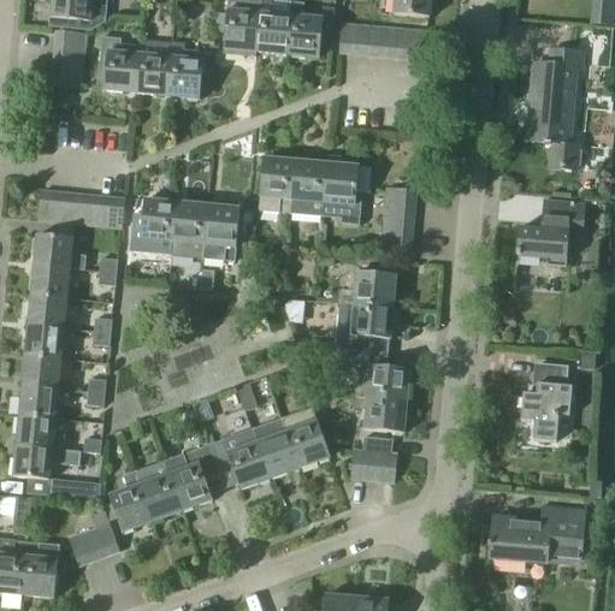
[(45,0),(45,1),(47,4),(51,4),(49,17),(60,17),(59,24),(90,28),(102,21),(105,0),(45,0)]
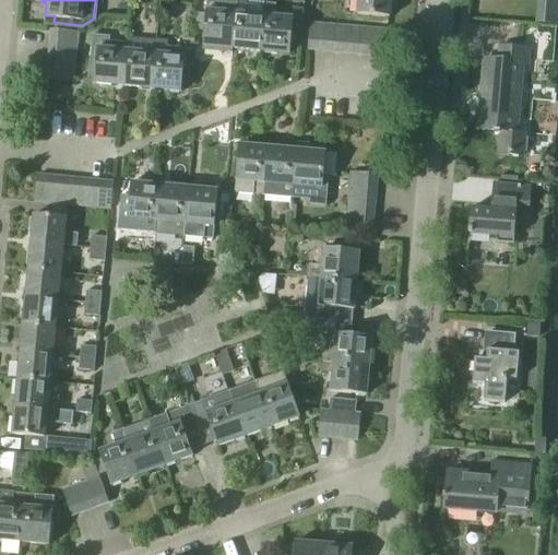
[(205,0),(202,44),(202,47),(230,49),(232,46),(234,11),(235,0),(205,0)]
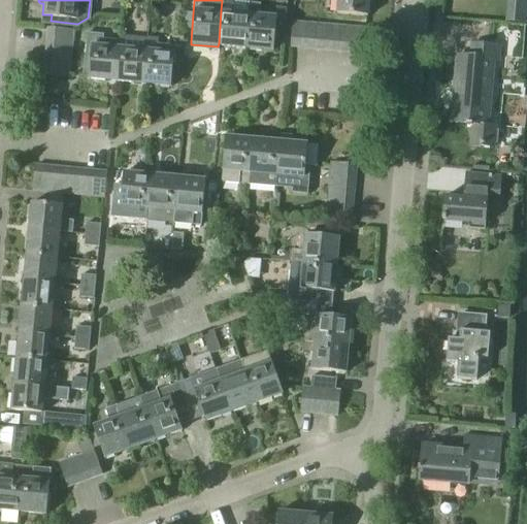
[(232,10),(233,0),(222,0),(221,10),(219,43),(245,45),(248,12),(232,10)]
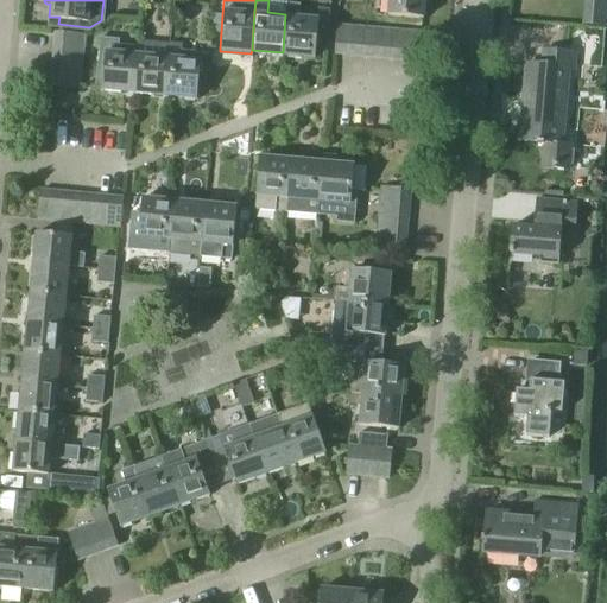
[(315,31),(327,32),(328,7),(317,6),(317,17),(297,16),(298,1),(286,0),(285,14),(283,52),(314,55),(315,31)]
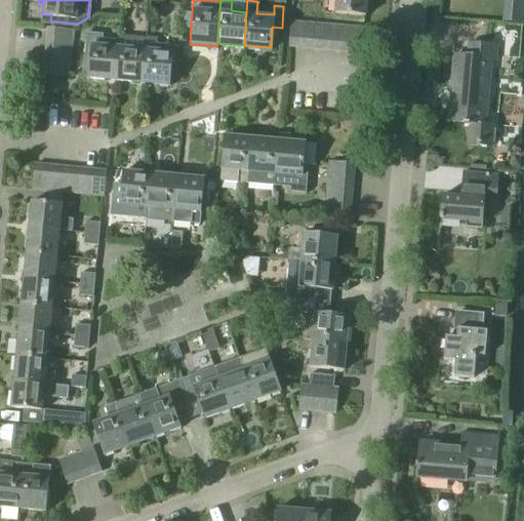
[(335,0),(334,11),(365,13),(366,0),(335,0)]
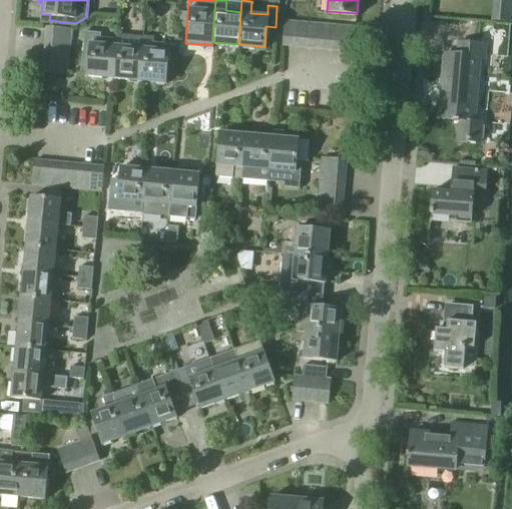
[(282,42),(284,42),(294,43),(296,20),(284,19),(282,42)]
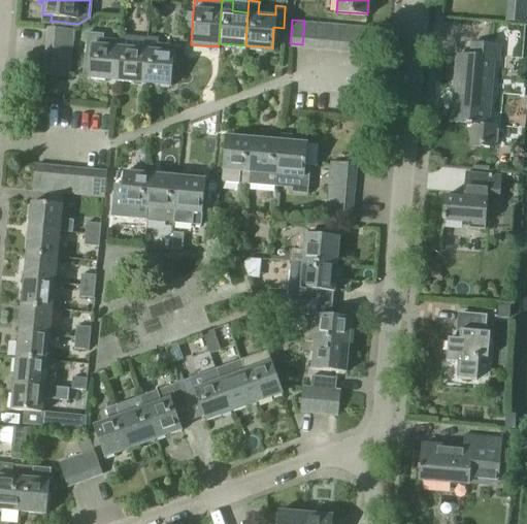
[(315,46),(317,22),(304,21),(302,44),(315,46)]
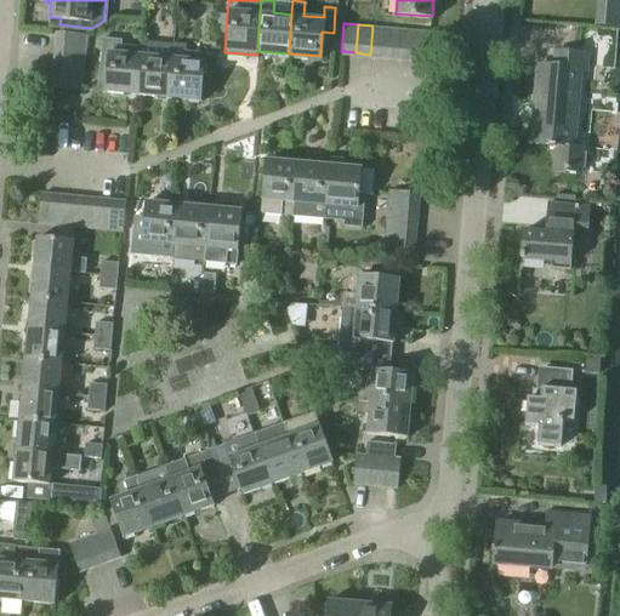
[(385,56),(387,27),(373,26),(370,55),(385,56)]
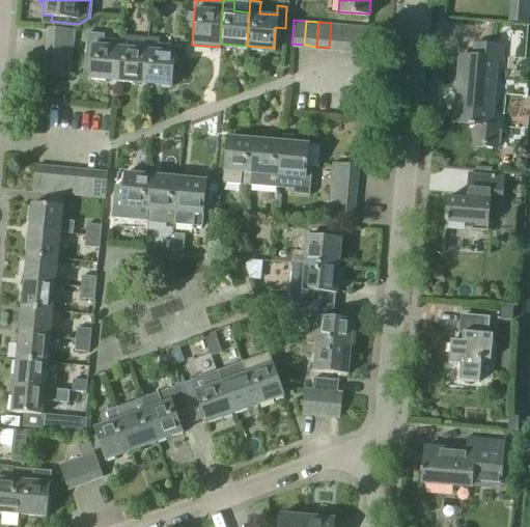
[(331,23),(329,48),(341,49),(343,24),(331,23)]
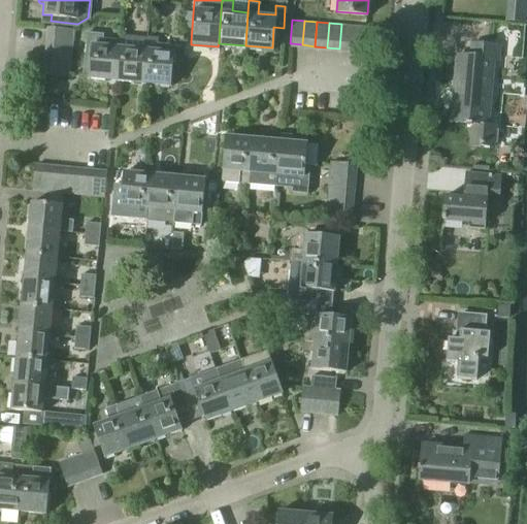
[(352,50),(354,25),(341,24),(339,48),(352,50)]
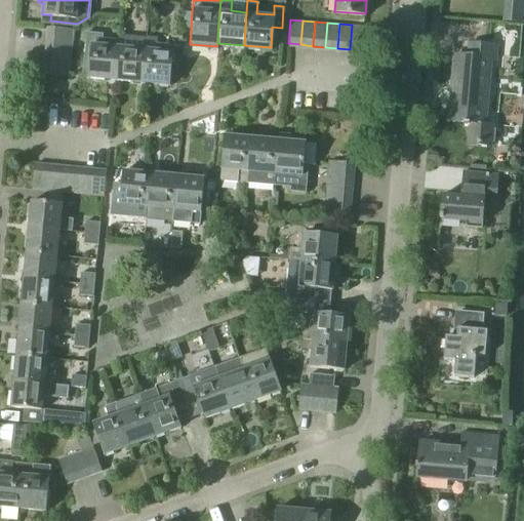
[(364,30),(364,26),(352,25),(350,49),(362,50),(364,30)]
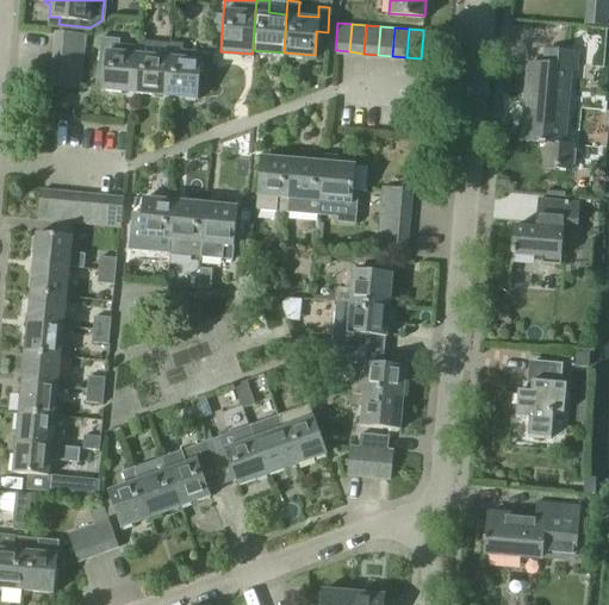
[(54,43),(82,45),(84,32),(55,30),(54,43)]
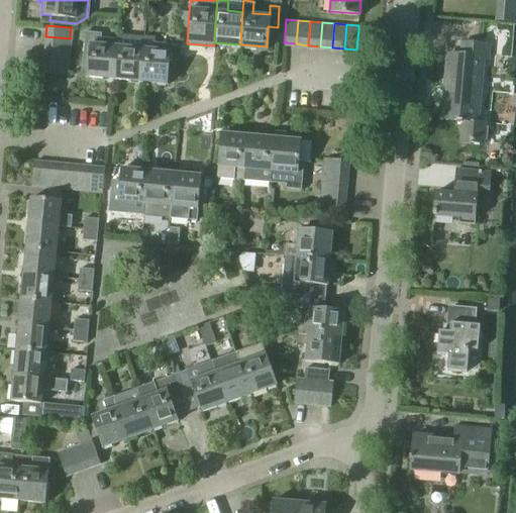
[(116,43),(116,38),(101,36),(101,31),(85,30),(82,71),(85,74),(87,74),(87,76),(113,78),(116,43)]
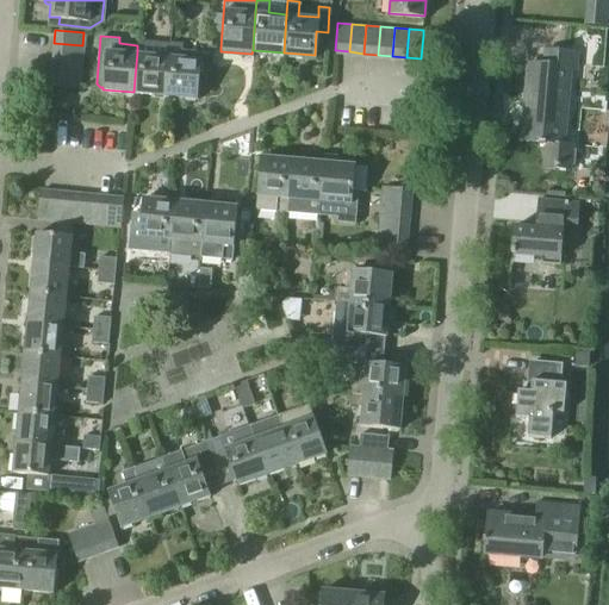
[(168,54),(169,42),(137,39),(137,45),(137,51),(134,92),(165,94),(168,55),(168,54)]
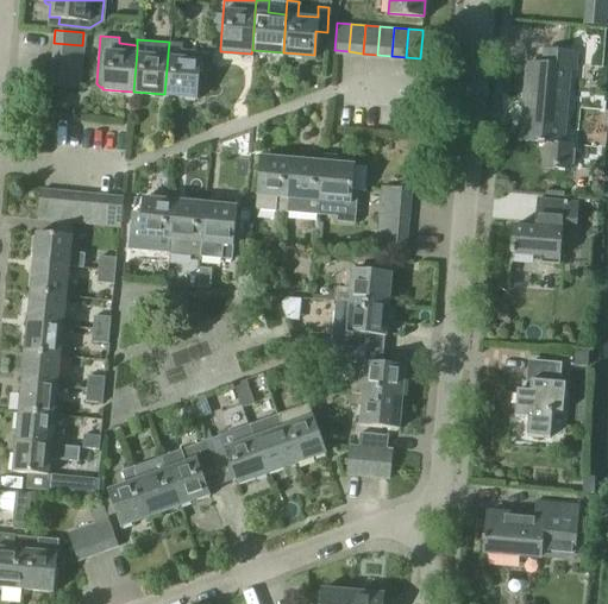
[(181,49),(181,44),(182,43),(169,42),(168,54),(168,55),(164,94),(196,96),(200,50),(181,49)]
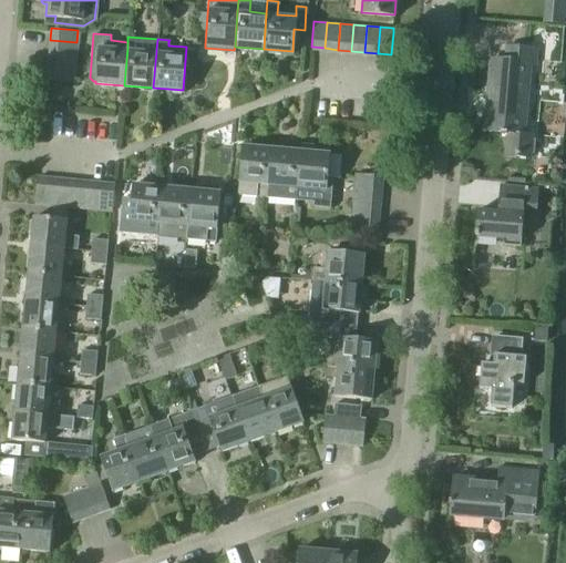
[(76,42),(50,40),(49,52),(75,54),(76,42)]
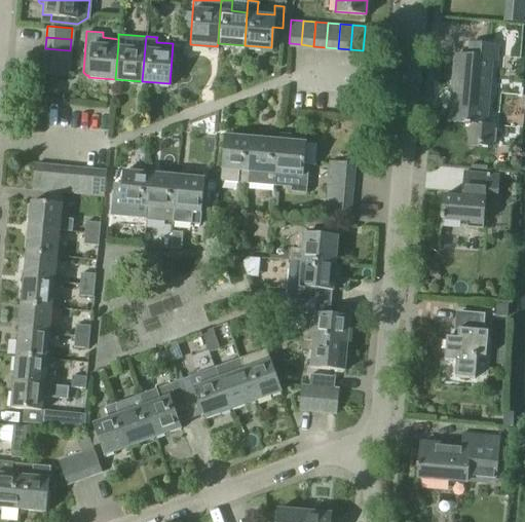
[(497,44),(470,42),(469,54),(455,53),(449,119),(464,120),(464,122),(469,122),(467,141),(491,143),(492,140),(494,141),(495,127),(493,127),(493,124),(485,123),(485,122),(490,57),(496,58),(497,44)]
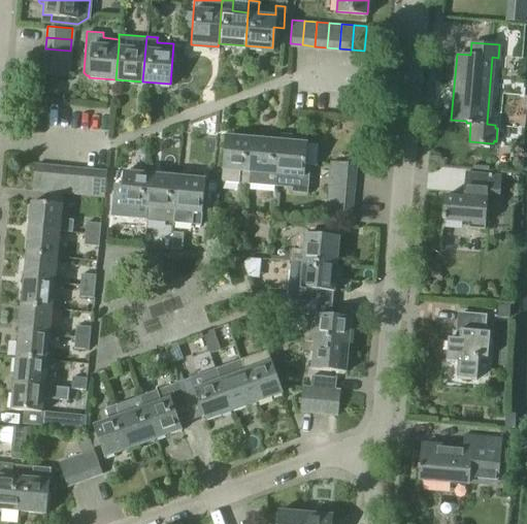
[(44,60),(69,62),(70,51),(45,48),(44,60)]
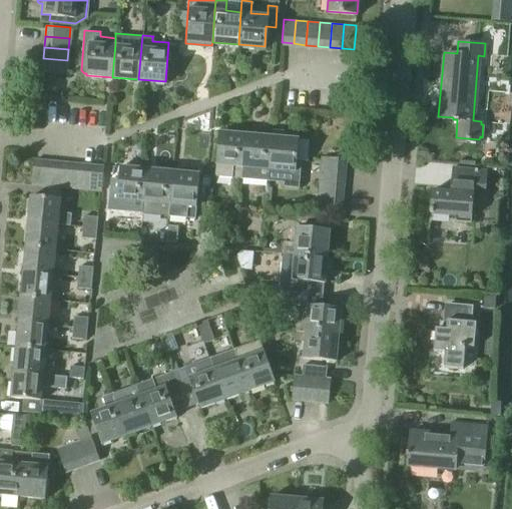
[(67,60),(43,58),(42,69),(65,72),(67,60)]
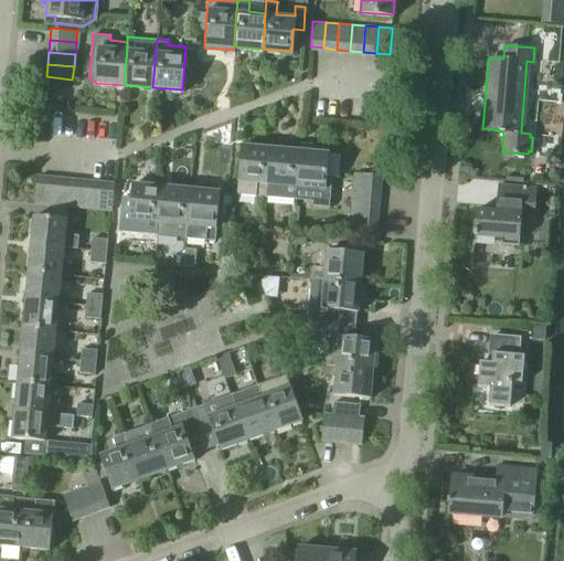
[(395,136),(394,148),(390,148),(389,155),(403,156),(404,136),(395,136)]
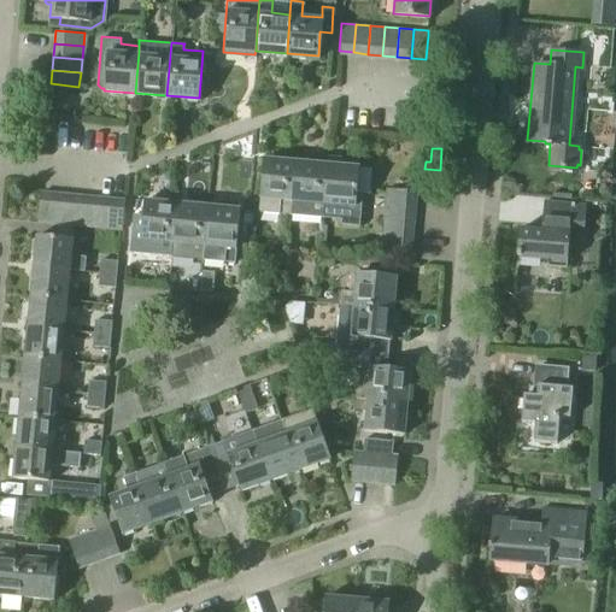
[(327,163),(323,201),(324,201),(323,215),(340,217),(340,222),(358,223),(359,202),(356,202),(356,189),(368,190),(370,166),(358,166),(358,165),(340,163),(340,156),(327,154),(327,163)]
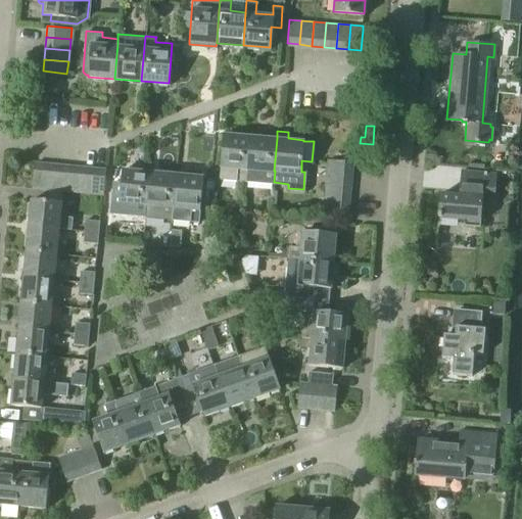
[(246,180),(249,135),(223,133),(219,178),(246,180)]
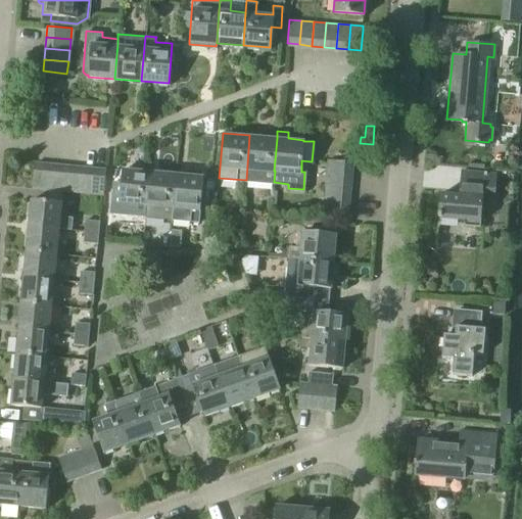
[(274,171),(277,138),(249,135),(246,180),(274,182),(275,171),(274,171)]
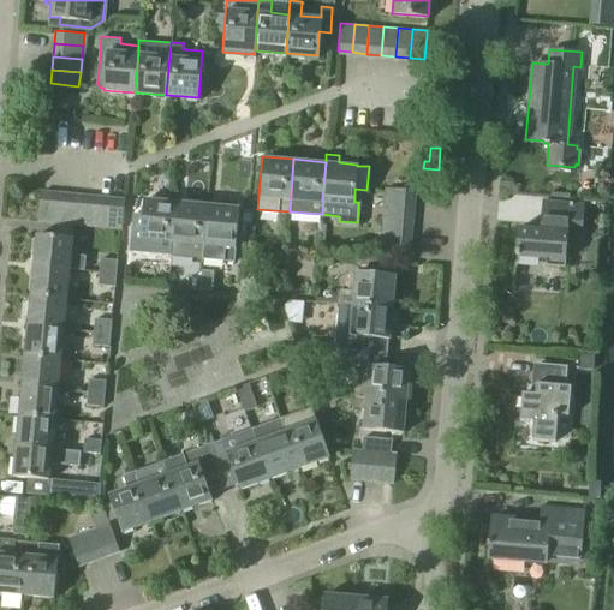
[(415,189),(386,186),(385,201),(413,203),(415,189)]
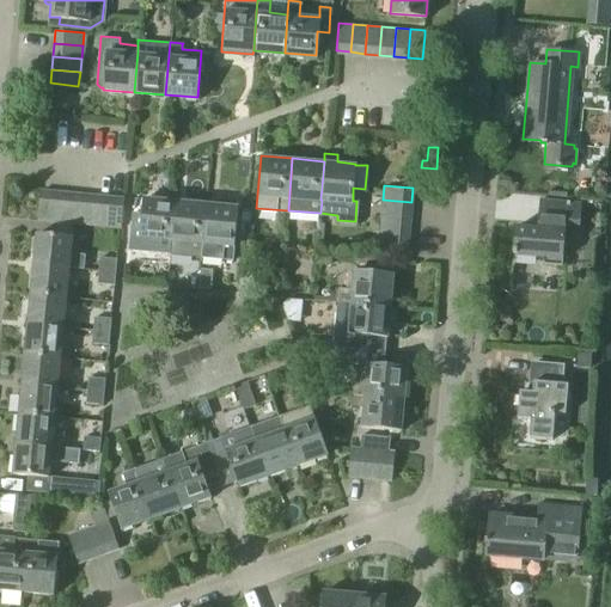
[(40,189),(37,218),(52,219),(54,190),(40,189)]
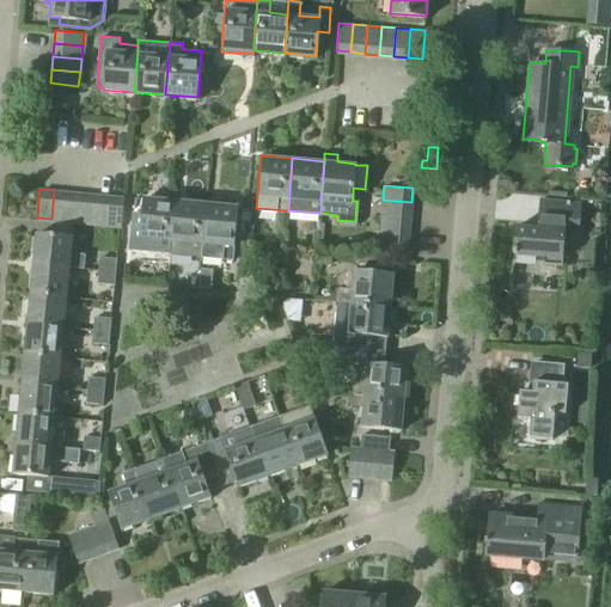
[(54,190),(52,219),(65,220),(67,191),(54,190)]
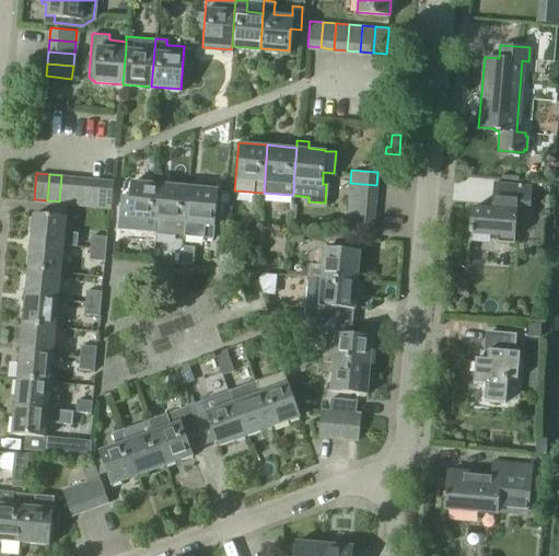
[(61,175),(59,201),(72,203),(74,177),(61,175)]
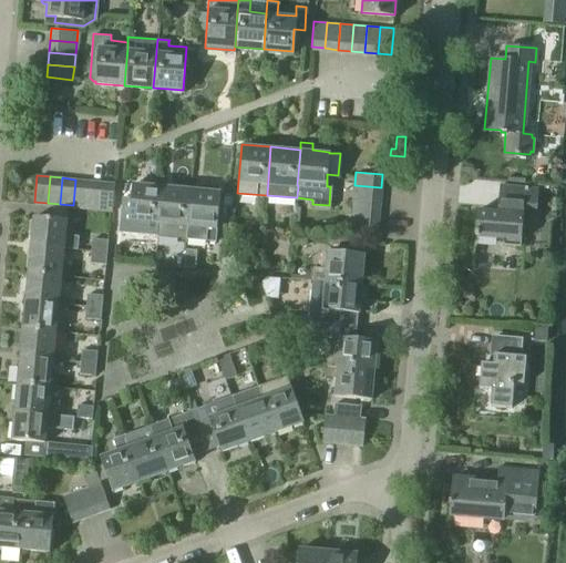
[(85,206),(89,181),(75,180),(73,205),(85,206)]
